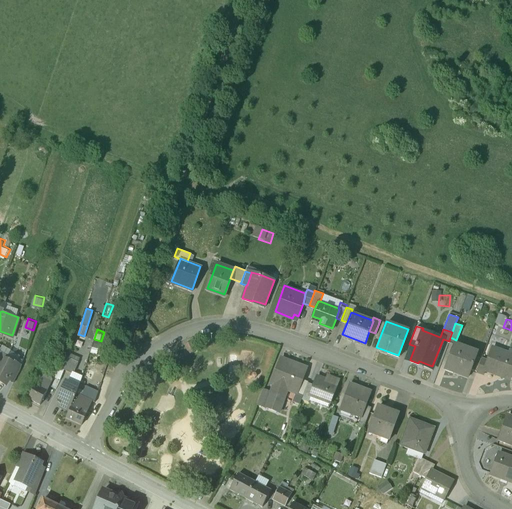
[(477,350),(455,342),(456,340),(450,337),(449,341),(454,343),(445,369),(452,371),(454,368),(459,370),(459,371),(468,375),(470,368),(477,350)]
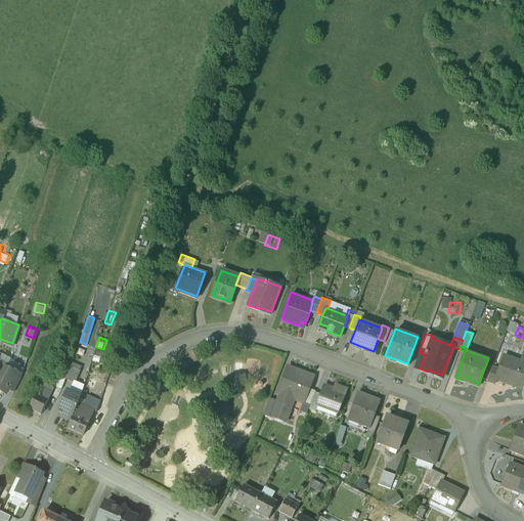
[(195,348),(189,351),(191,354),(192,357),(199,355),(195,350),(195,348)]
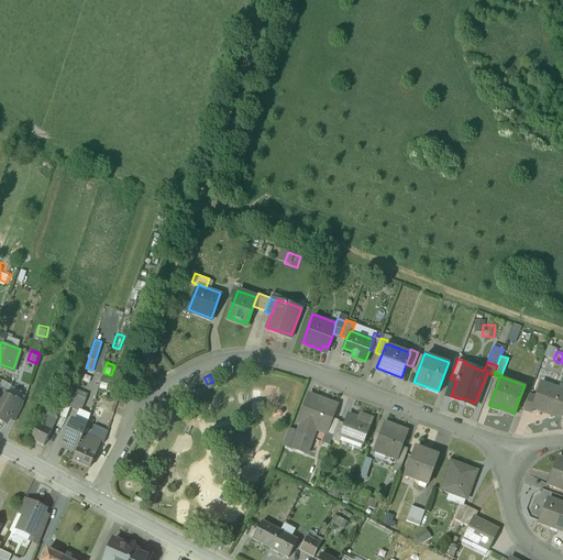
[(450,379),(444,393),(451,395),(456,381),(450,379)]
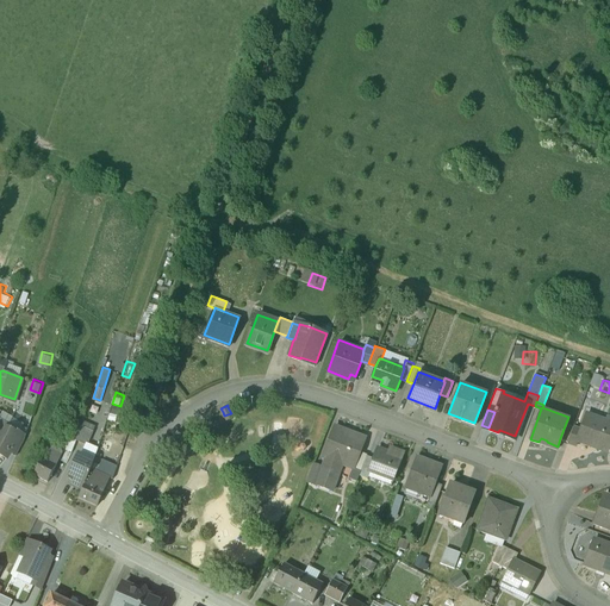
[(609,441),(609,420),(586,412),(580,428),(576,438),(577,439),(589,443),(590,442),(608,448),(609,441)]
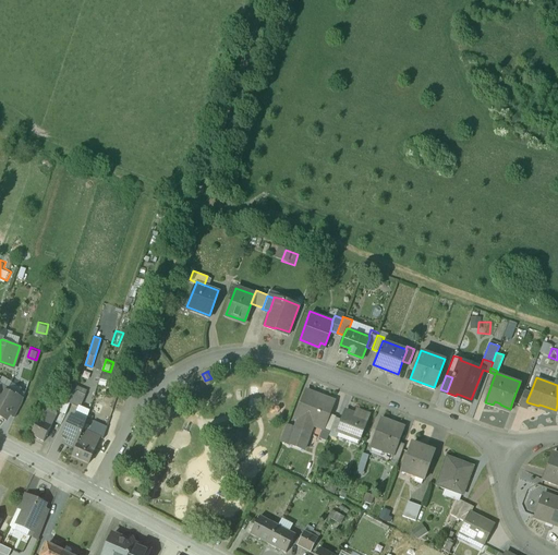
[(520,382),(512,401),(519,403),(524,389),(525,385),(520,382)]
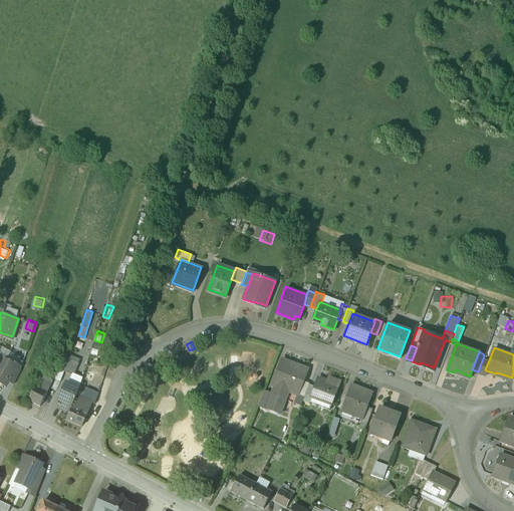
[(67,355),(63,369),(64,369),(73,373),(78,361),(68,357),(68,355),(67,355)]
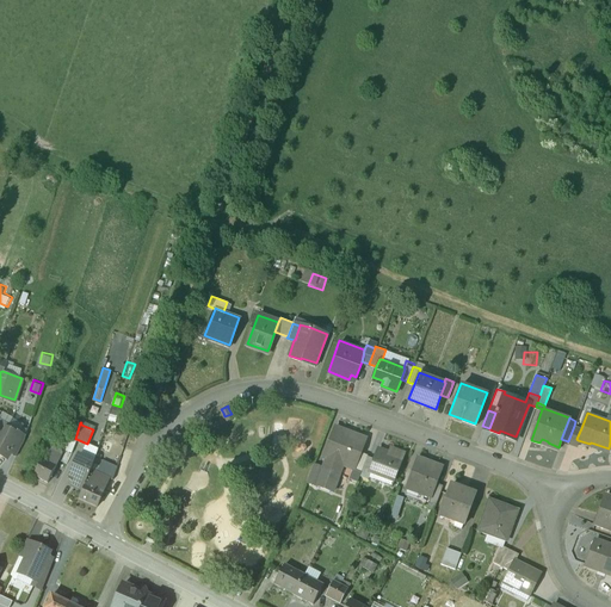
[(349,429),(334,425),(322,456),(326,457),(322,465),(322,466),(323,468),(339,472),(343,463),(352,468),(355,463),(356,463),(360,451),(365,439),(347,432),(349,429)]
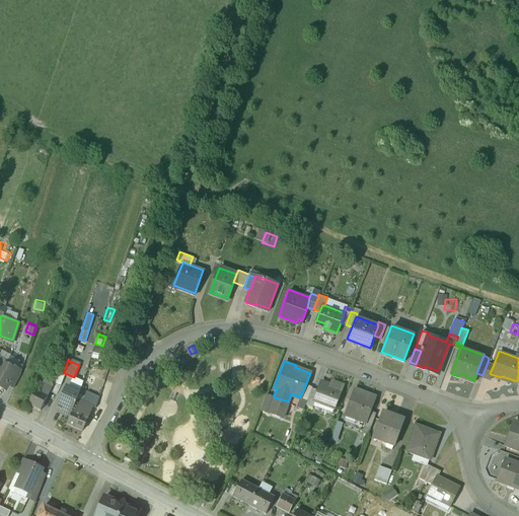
[(488,362),(483,375),(490,377),(491,374),(490,373),(494,364),(488,362)]
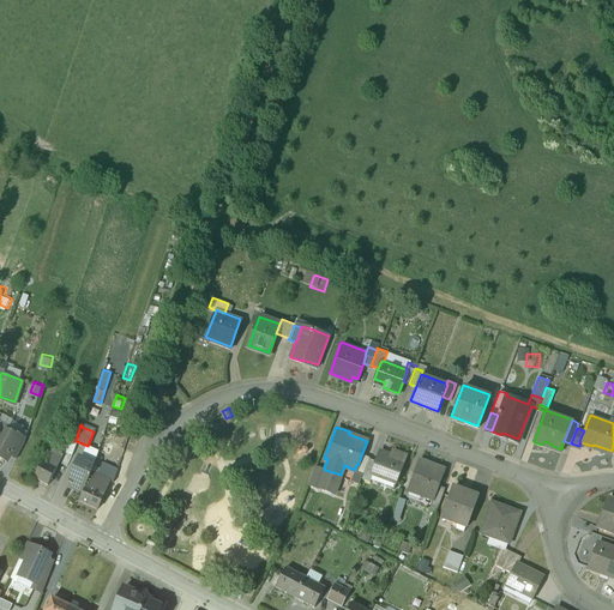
[(0,438),(0,456),(6,459),(8,453),(18,435),(17,435),(5,429),(0,438)]
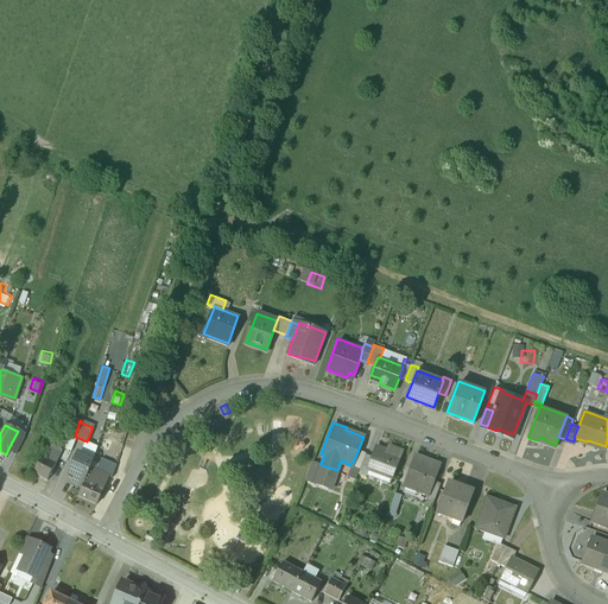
[(18,431),(8,449),(16,452),(24,437),(25,433),(18,430),(17,431),(18,431)]
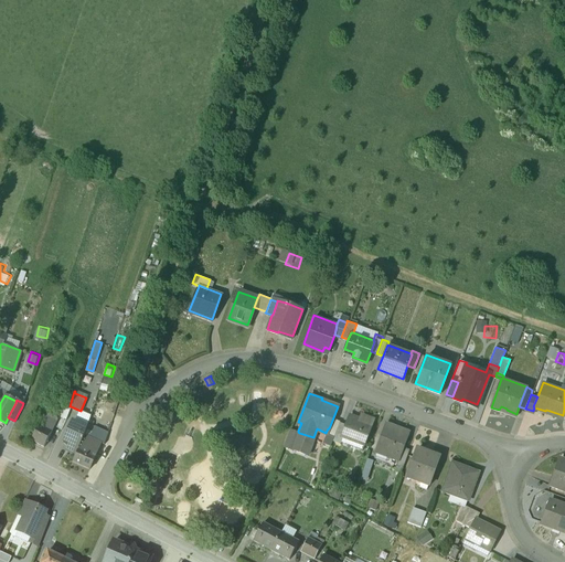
[(64,401),(62,400),(56,413),(66,417),(68,412),(71,406),(70,406),(63,403),(64,401)]
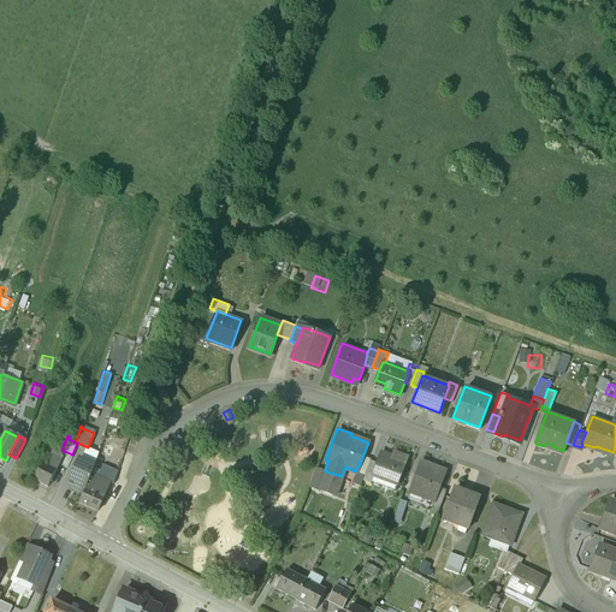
[(99,452),(88,447),(77,443),(75,449),(82,452),(80,458),(94,464),(95,459),(99,452)]
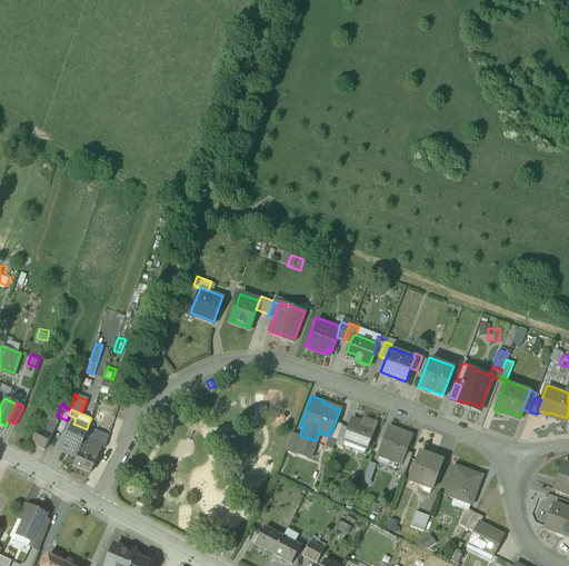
[(56,418),(46,413),(39,426),(51,433),(58,419),(56,418)]
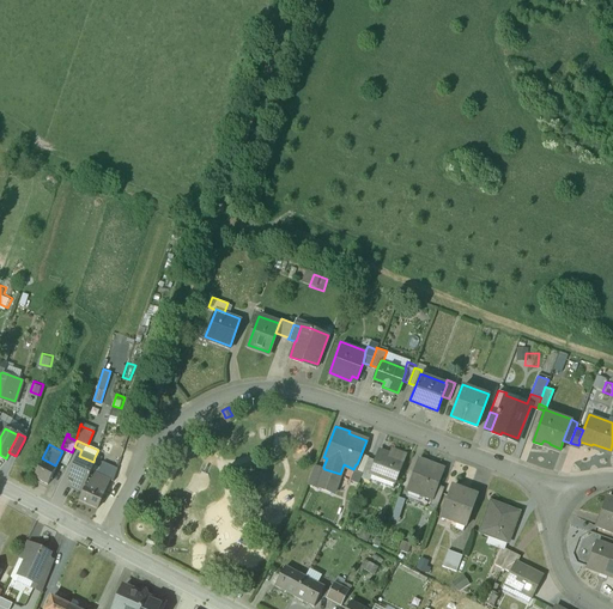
[(392,448),(390,452),(381,448),(377,456),(376,456),(375,458),(370,473),(371,474),(394,482),(405,452),(392,448)]
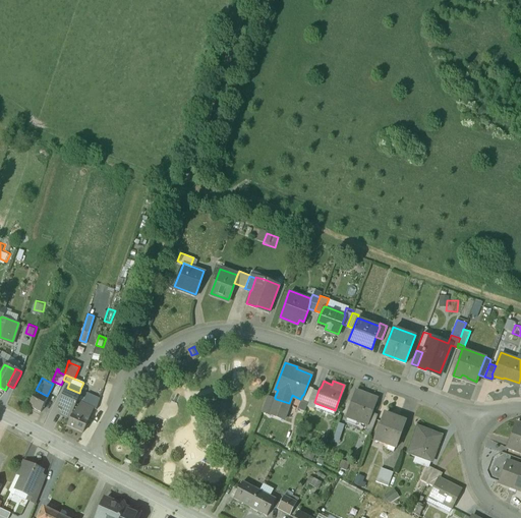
[(307,385),(303,395),(302,395),(300,399),(307,401),(312,388),(313,387),(307,385)]
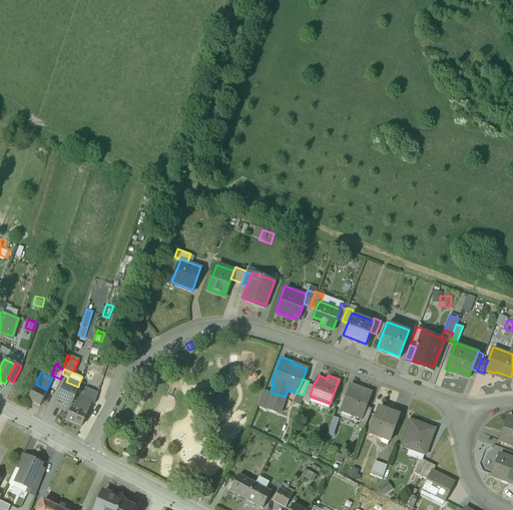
[(66,382),(65,381),(57,398),(63,401),(61,406),(69,410),(76,395),(78,387),(66,382)]
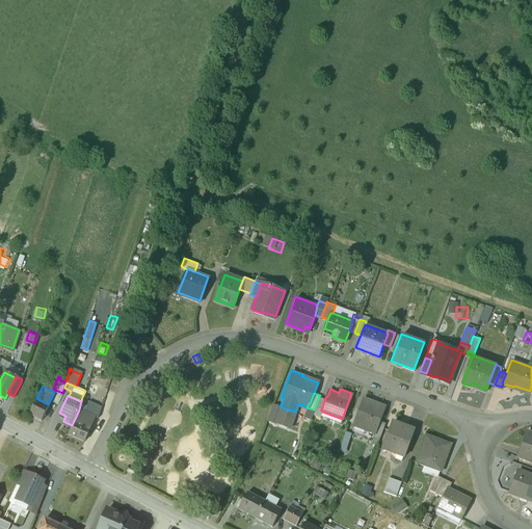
[(325,398),(319,396),(314,410),(313,414),(320,416),(322,412),(321,411),(325,398)]
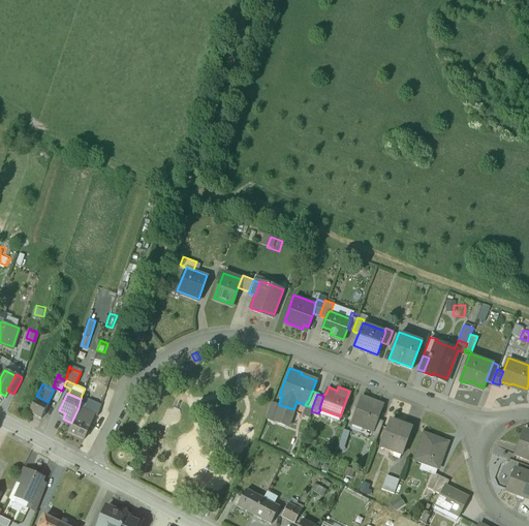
[(88,398),(82,395),(81,399),(79,407),(81,408),(82,406),(84,407),(88,398)]
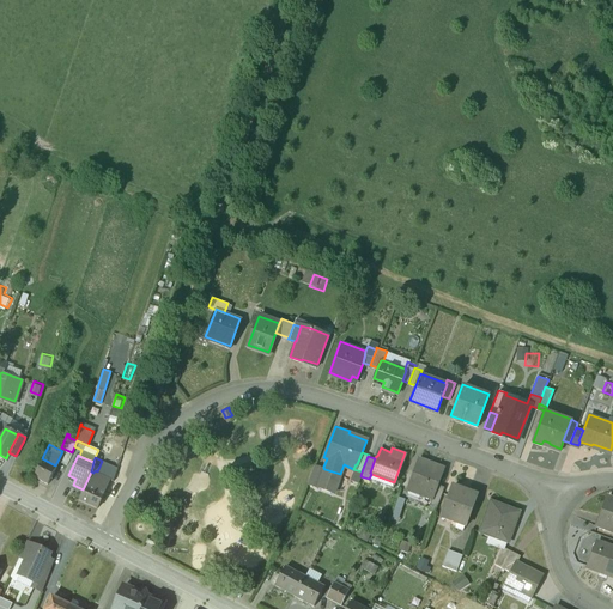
[(55,466),(42,458),(34,475),(47,481),(55,466)]
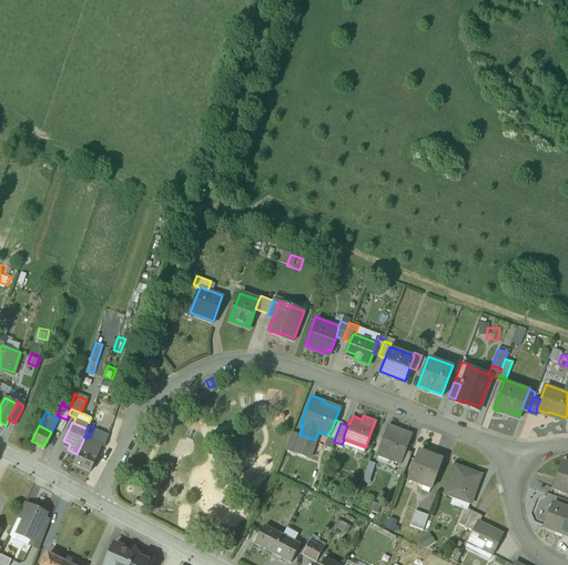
[(401,432),(387,426),(377,453),(399,461),(401,461),(405,449),(411,433),(401,430),(401,432)]
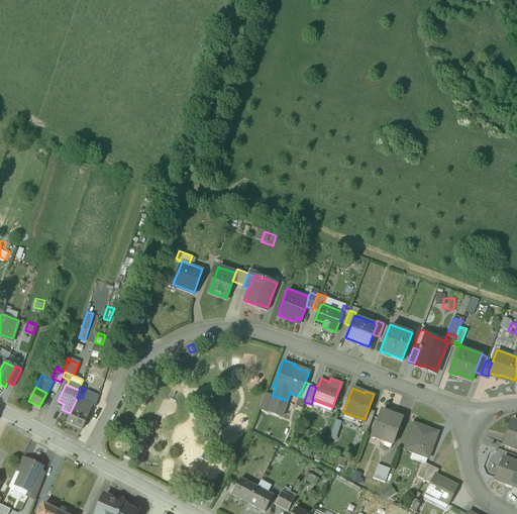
[(99,394),(86,389),(82,398),(90,402),(95,405),(99,394)]
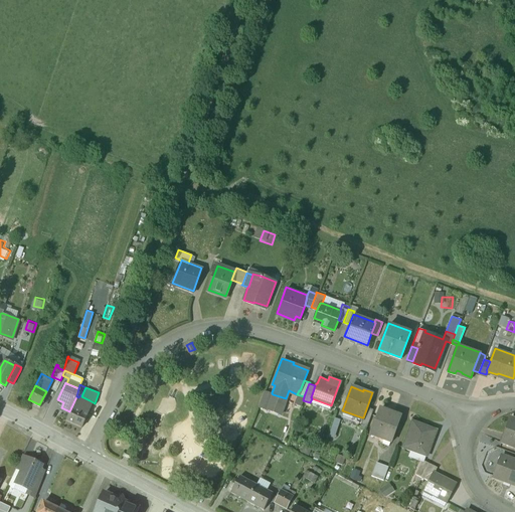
[(264,389),(258,404),(268,407),(273,394),(272,393),(272,392),(264,389)]
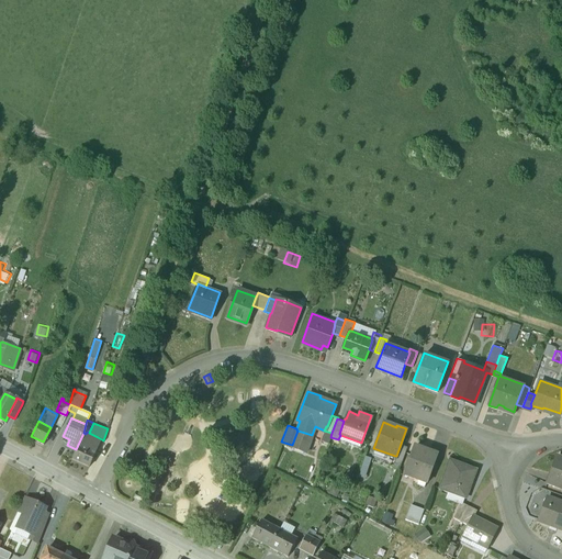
[(312,435),(298,431),(292,445),(305,450),(312,435)]
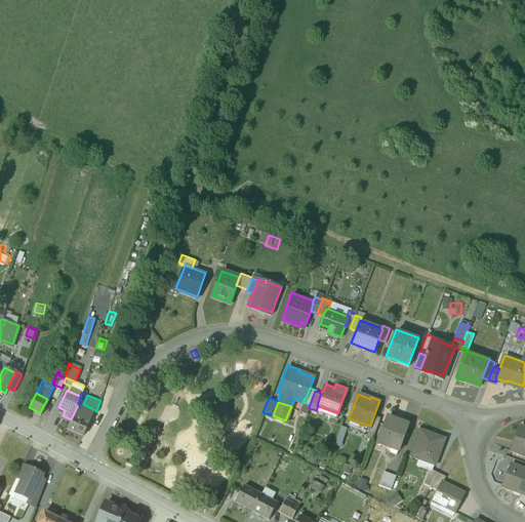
[(80,405),(78,404),(71,419),(68,427),(82,434),(88,420),(86,419),(91,408),(83,404),(81,403),(80,405)]
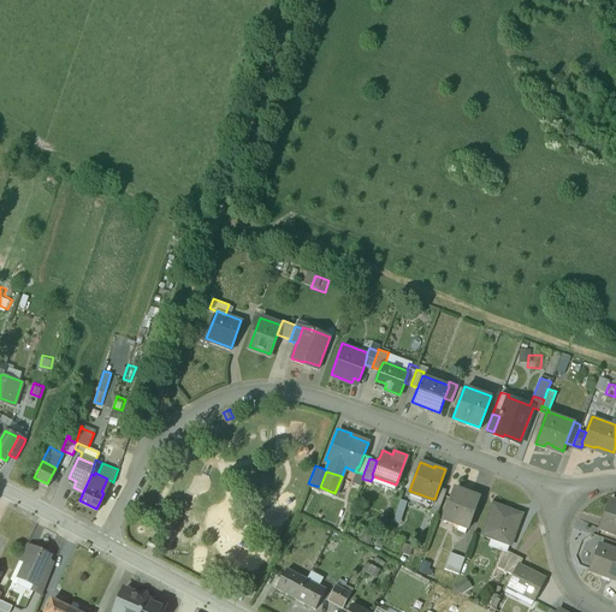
[(261,486),(264,475),(256,473),(253,483),(261,486)]
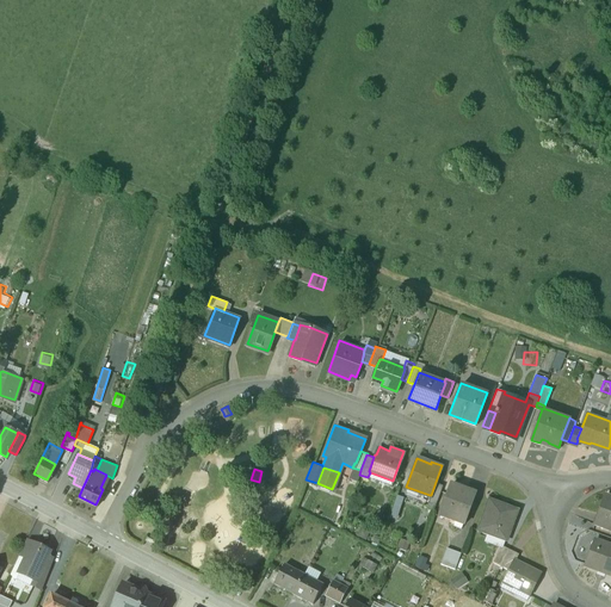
[(436,482),(431,495),(430,495),(429,500),(436,502),(443,484),(436,482)]
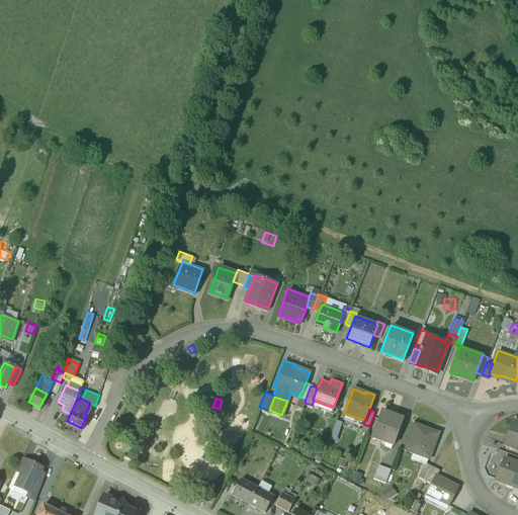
[(396,414),(382,409),(372,435),(393,443),(403,418),(395,416),(396,414)]
